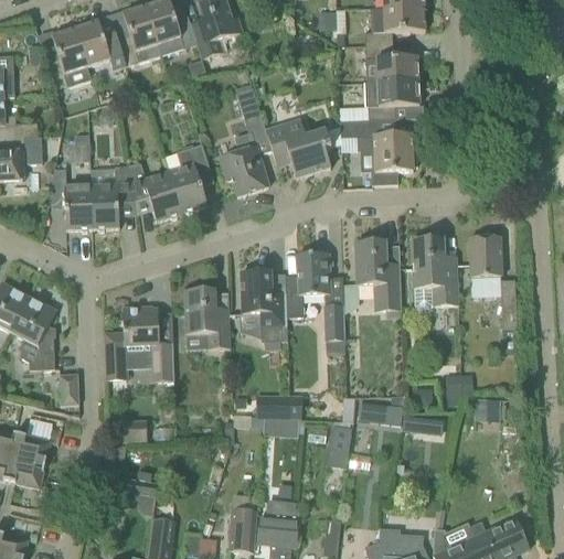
[(173,51),(184,46),(197,43),(191,22),(189,17),(177,20),(170,0),(158,0),(148,3),(160,43),(163,53),(173,51)]
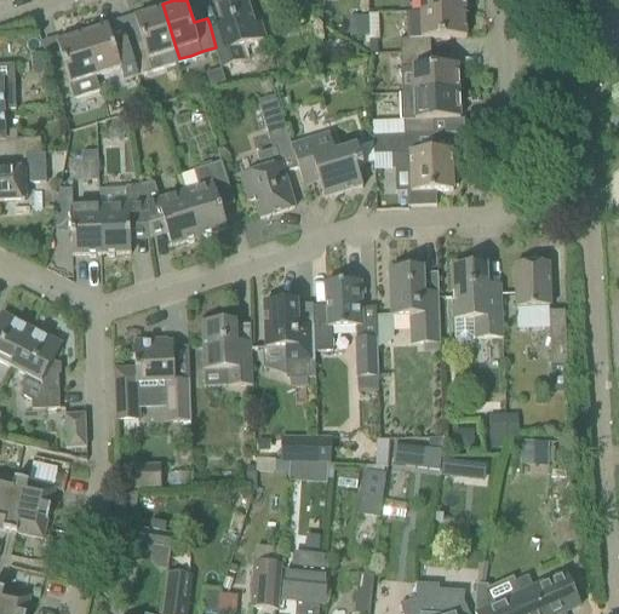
[(223,21),(210,24),(216,47),(222,64),(246,56),(241,42),(267,34),(261,18),(254,19),(248,0),(217,0),(223,21)]
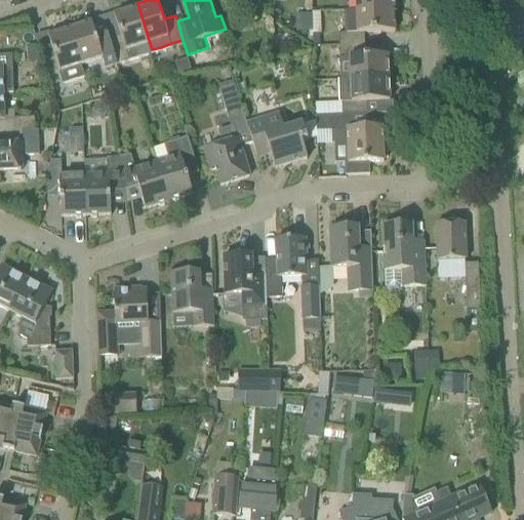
[(149,40),(137,3),(114,10),(121,32),(111,35),(119,60),(129,56),(152,49),(149,40)]
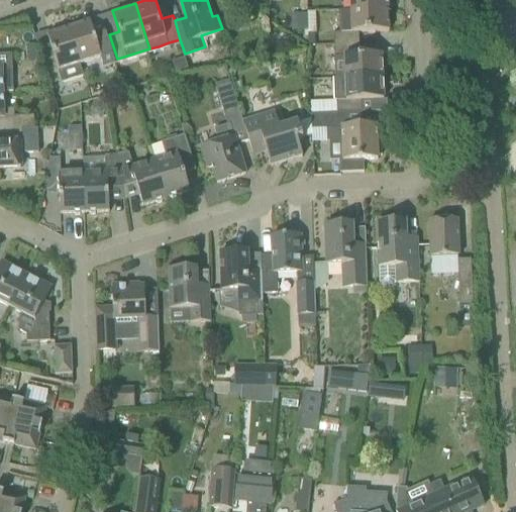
[(389,27),(389,5),(351,6),(351,27),(334,28),(334,40),(359,39),(359,28),(389,27)]
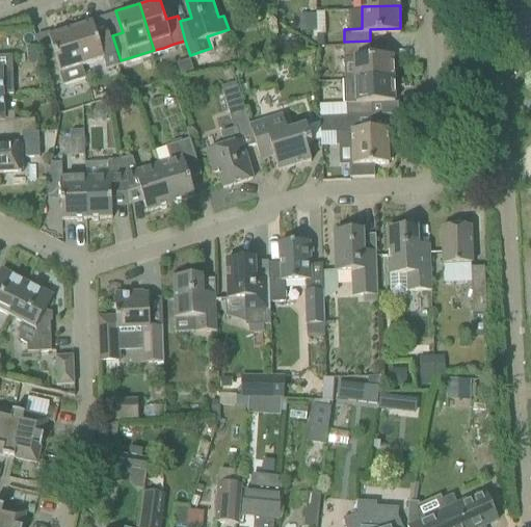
[(93,19),(72,25),(84,61),(104,55),(107,64),(121,60),(112,35),(100,40),(93,19)]
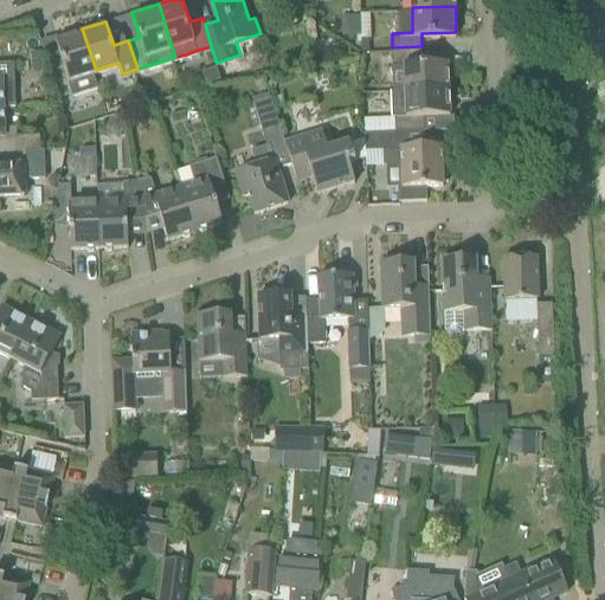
[(64,62),(51,65),(59,94),(72,90),(73,92),(98,84),(95,71),(96,70),(82,28),(56,37),(64,62)]
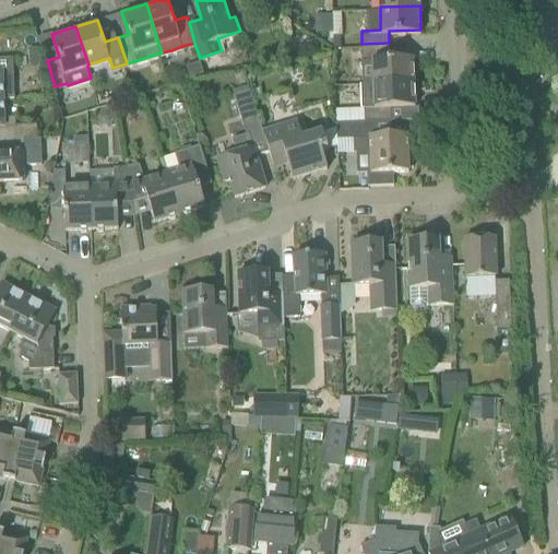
[(415,79),(414,55),(390,56),(389,43),(361,44),(364,81),(374,80),(415,79)]
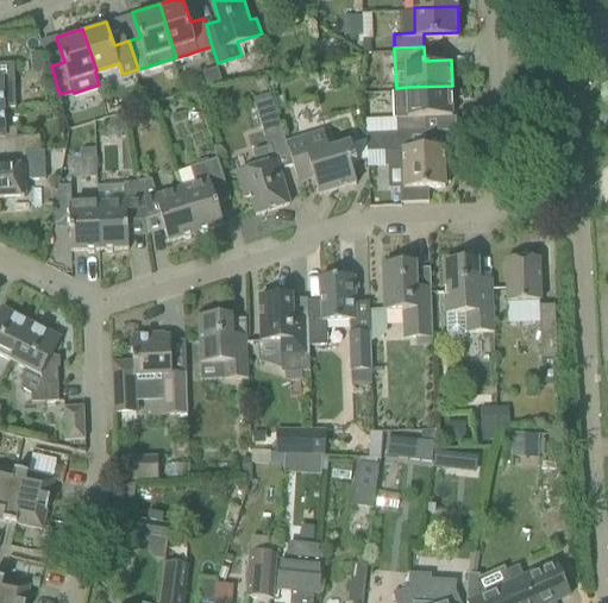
[(0,105),(4,105),(4,104),(16,104),(16,75),(14,60),(0,60),(0,105)]
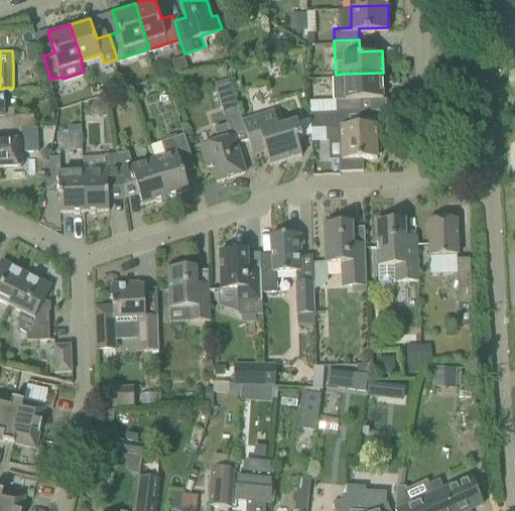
[(383,96),(383,73),(345,74),(336,75),(337,108),(363,108),(382,107),(381,96),(383,96)]
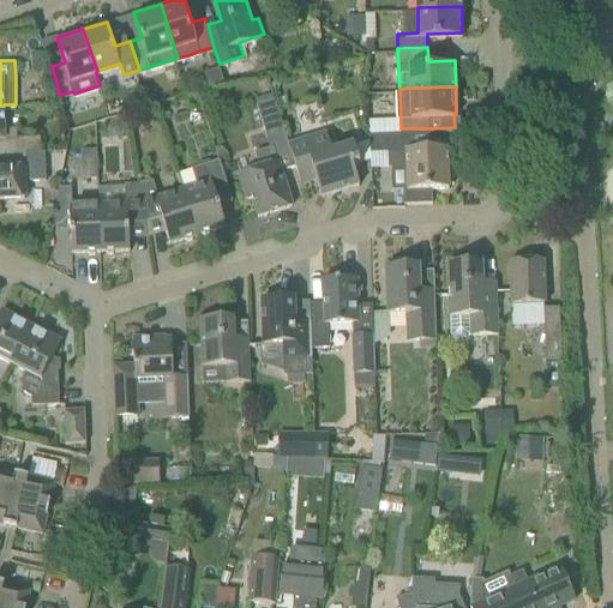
[(275,94),(257,98),(268,133),(286,128),(275,94)]
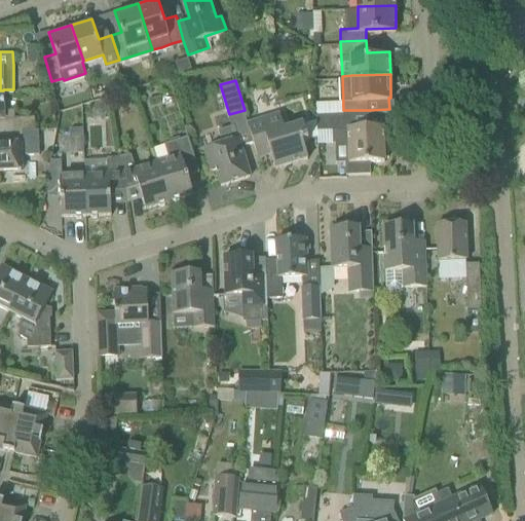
[(15,115),(15,107),(4,107),(3,90),(0,90),(0,116),(15,116),(16,128),(36,127),(35,114),(15,115)]
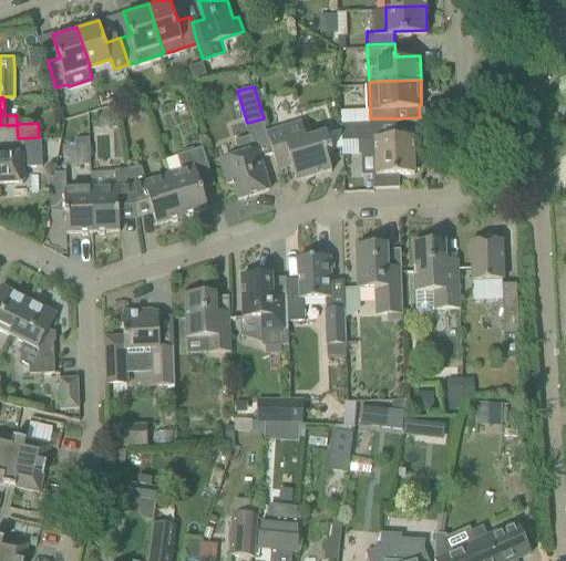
[(267,128),(274,149),(277,160),(290,156),(297,178),(332,167),(327,149),(332,147),(327,130),(307,135),(302,117),(267,128)]
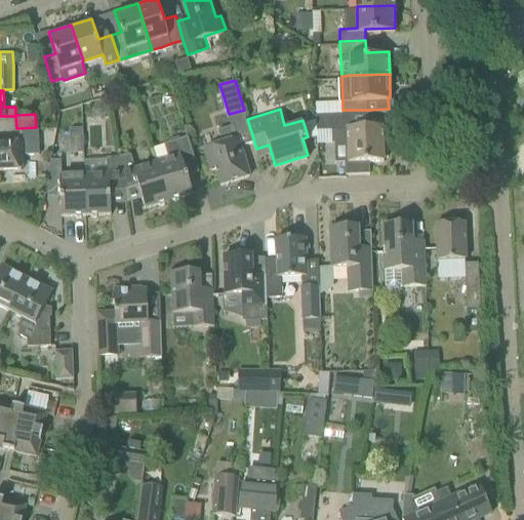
[(344,125),(343,110),(333,111),(317,111),(318,126),(332,126),(344,125)]
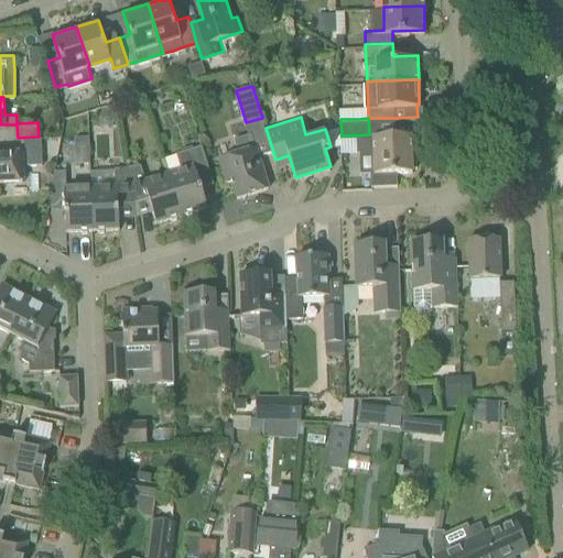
[(239,151),(220,156),(220,157),(227,178),(231,177),(237,195),(269,186),(257,145),(252,131),(235,137),(239,151)]
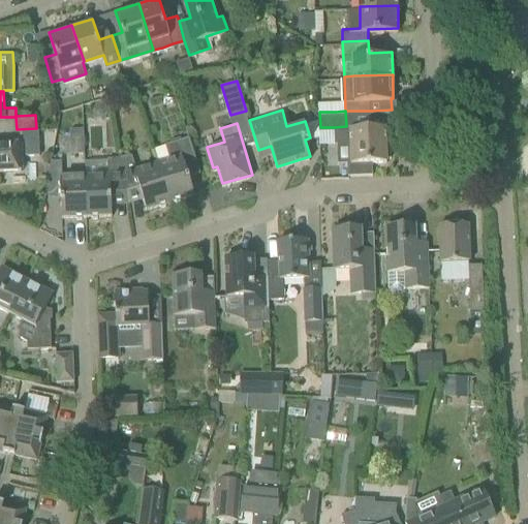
[(386,142),(385,124),(350,126),(351,160),(347,160),(348,173),(373,172),(372,159),(386,159),(386,155),(391,155),(391,142),(386,142)]
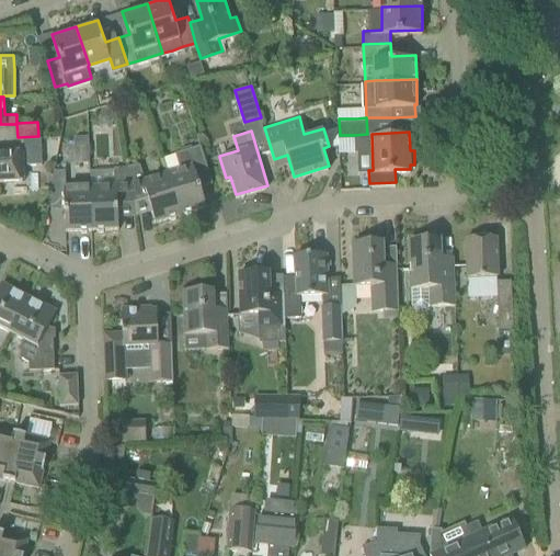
[(90,158),(91,133),(78,133),(77,158),(90,158)]
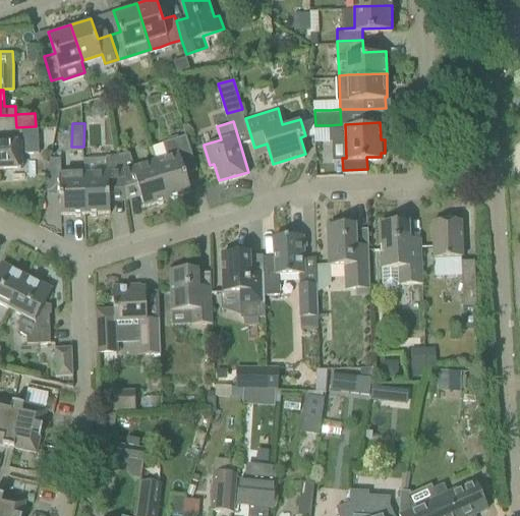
[(40,150),(39,125),(36,126),(16,127),(0,127),(0,165),(21,165),(20,154),(25,154),(24,151),(40,150)]
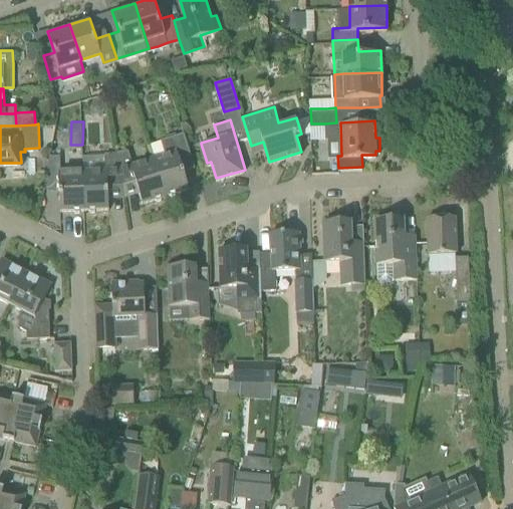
[(166,153),(154,157),(166,194),(189,186),(182,163),(193,159),(184,131),(162,138),(166,153)]
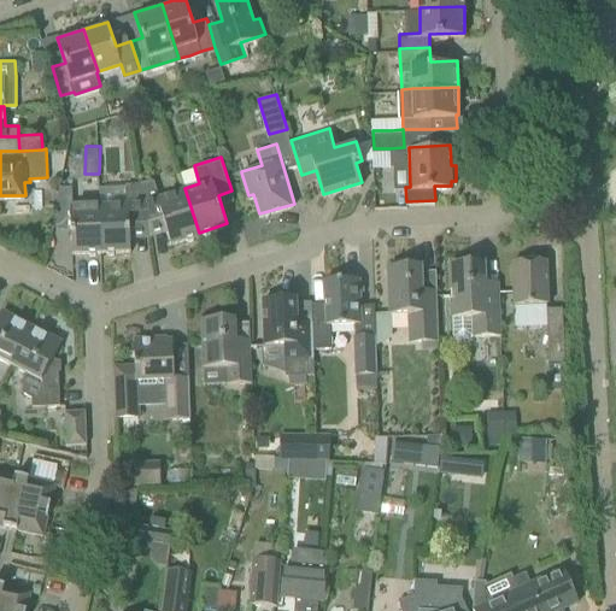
[(154,178),(140,181),(147,217),(162,212),(171,241),(199,233),(185,188),(159,195),(154,178)]
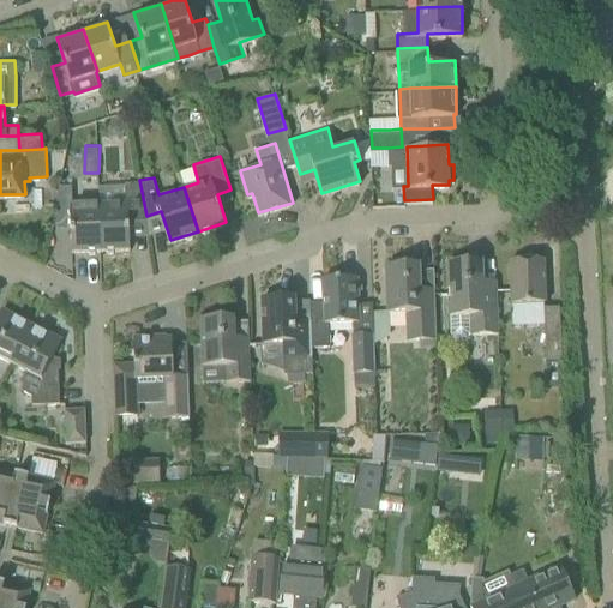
[(145,216),(146,216),(139,180),(126,181),(126,200),(100,200),(101,248),(130,247),(130,217),(145,216)]
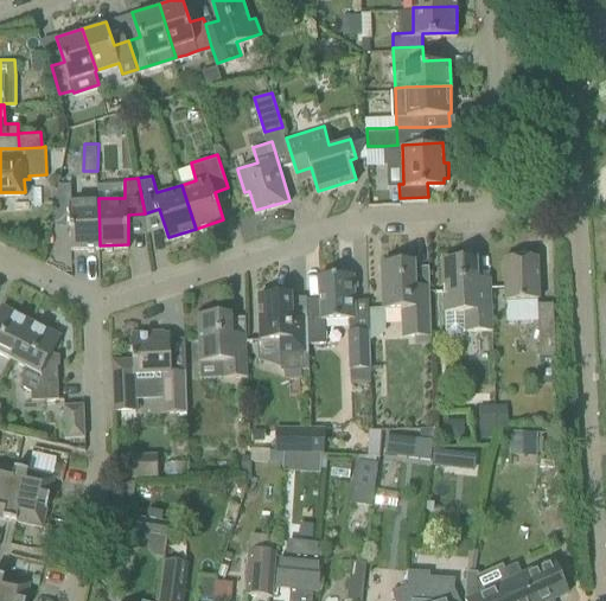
[(100,245),(99,198),(72,199),(71,183),(59,181),(52,221),(70,217),(71,247),(100,245)]
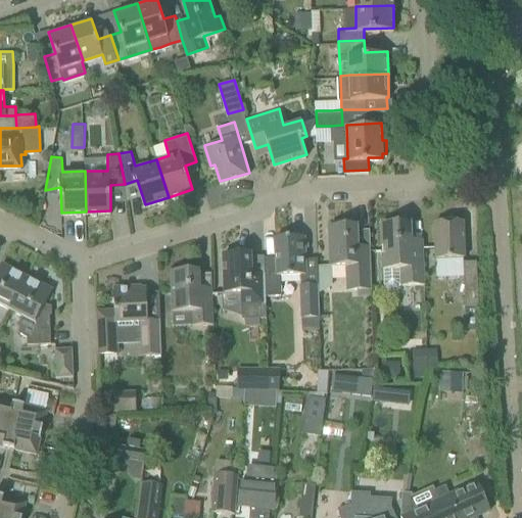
[(465,303),(478,303),(477,259),(465,260),(463,219),(434,220),(436,256),(437,256),(438,275),(464,274),(465,303)]
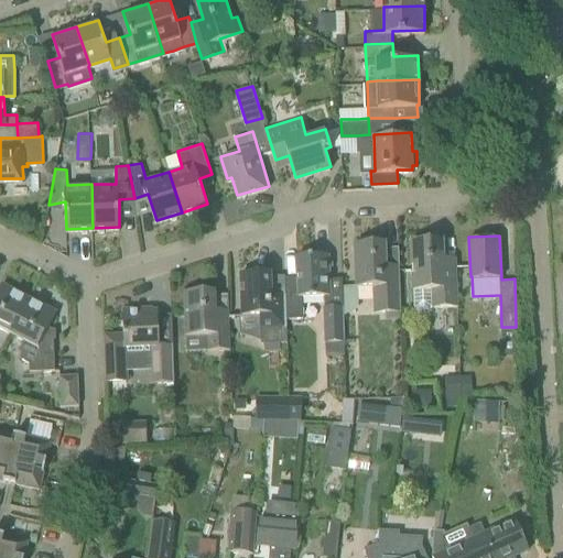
[(430,307),(433,304),(458,303),(456,255),(455,255),(455,262),(443,262),(443,238),(414,239),(415,250),(412,251),(413,287),(414,287),(415,304),(419,308),(430,307)]
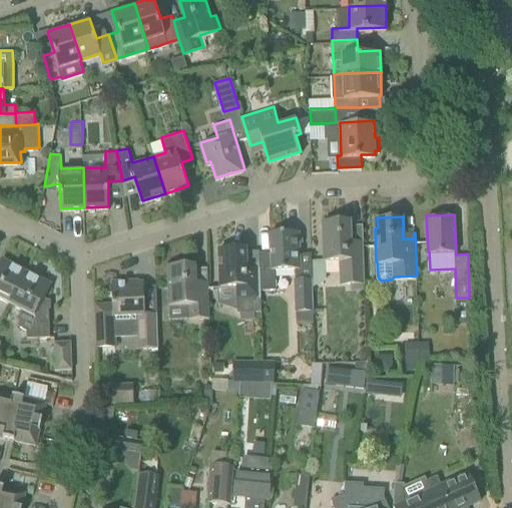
[(340,260),(341,283),(365,282),(363,242),(351,243),(351,218),(322,219),(324,260),(340,260)]
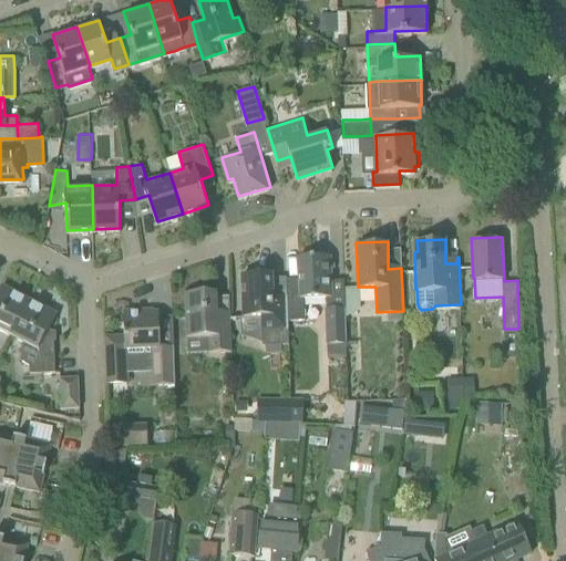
[(305,295),(332,294),(330,253),(299,255),(299,277),(287,277),(287,298),(288,318),(306,317),(306,302),(305,295)]
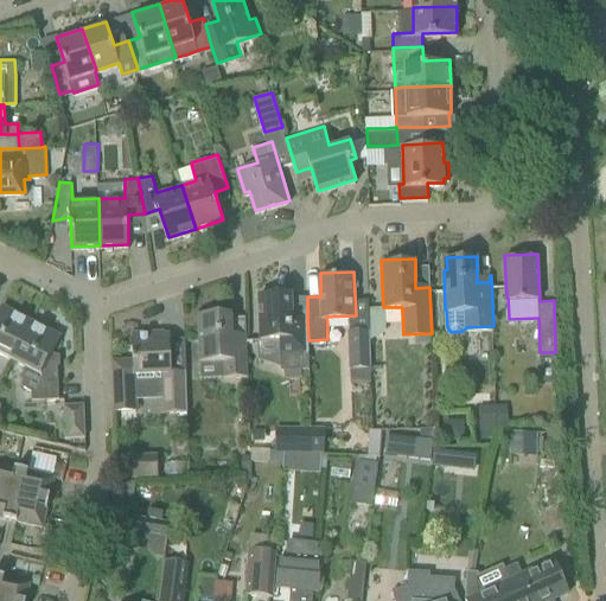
[(308,340),(307,319),(292,319),(291,291),(259,292),(261,337),(280,337),(281,366),(308,365),(308,343),(308,340)]
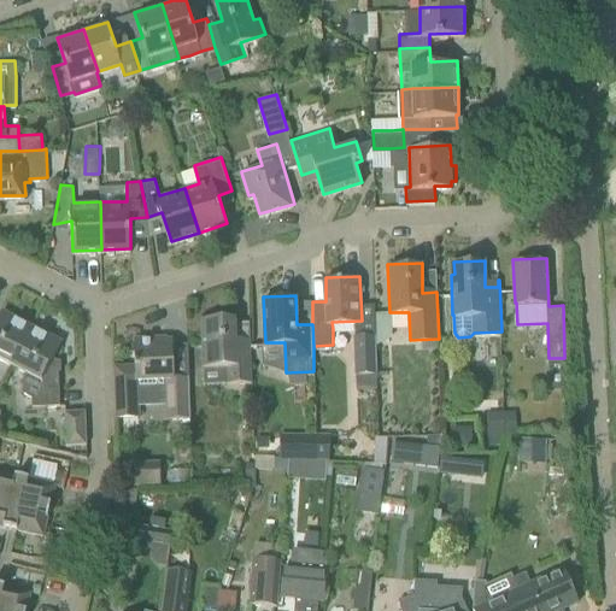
[(0,353),(12,360),(31,323),(3,307),(0,311),(0,353)]
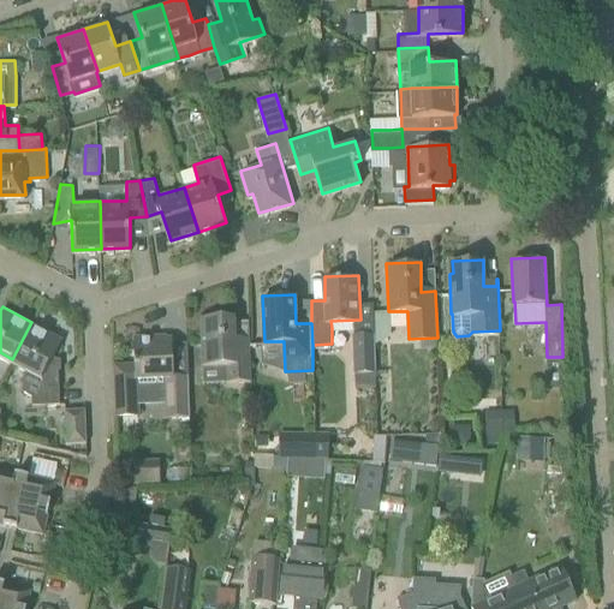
[(234,315),(201,315),(202,364),(225,364),(226,380),(250,378),(249,335),(236,335),(234,315)]
